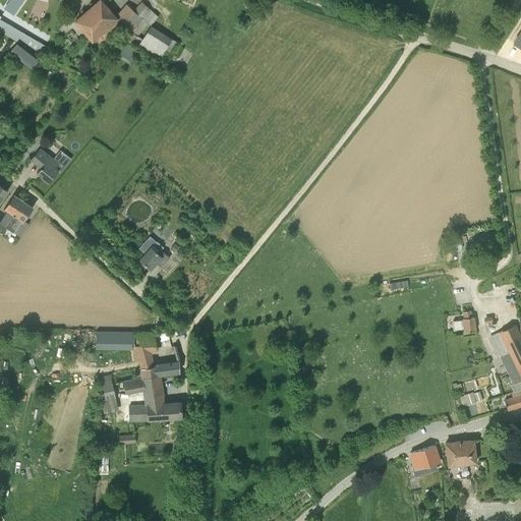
[(10,0),(5,8),(13,14),(22,0),(10,0)]
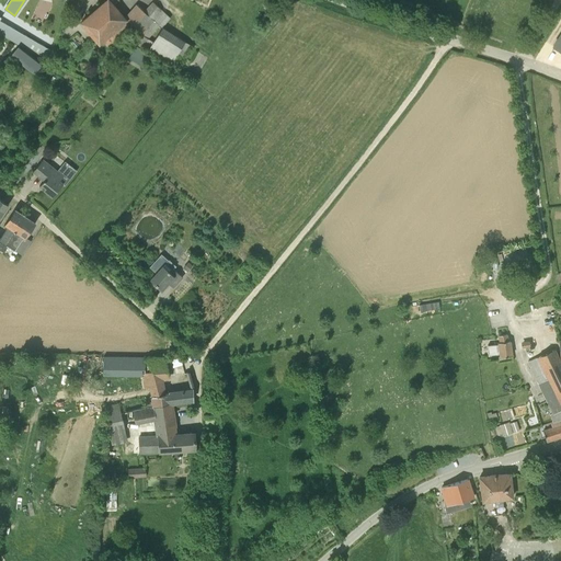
[(126,20),(113,4),(109,0),(106,0),(81,22),(99,44),(126,20)]
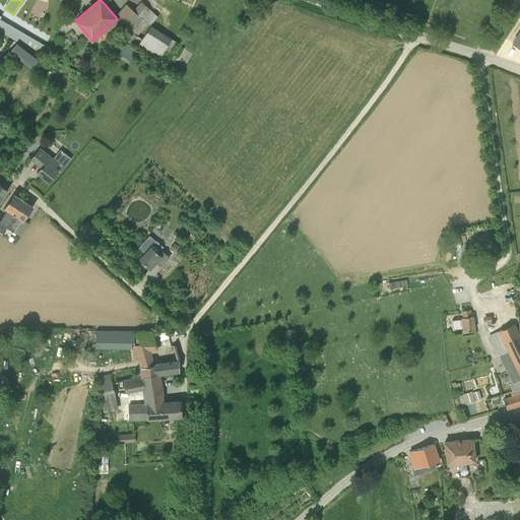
[(131,30),(130,30),(126,39),(137,45),(137,46),(158,60),(163,52),(169,55),(178,42),(171,38),(151,24),(141,39),(136,36),(148,21),(151,23),(158,16),(149,9),(142,2),(134,11),(127,5),(117,16),(131,30)]
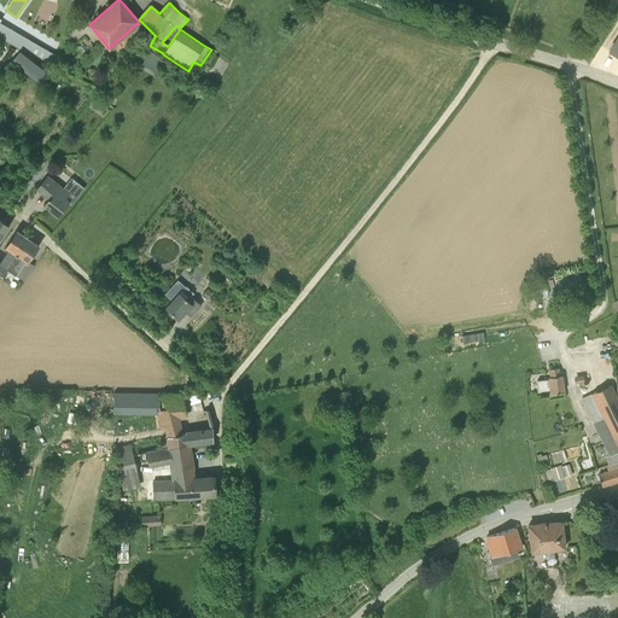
[(0,36),(24,51),(30,41),(0,22),(0,36)]
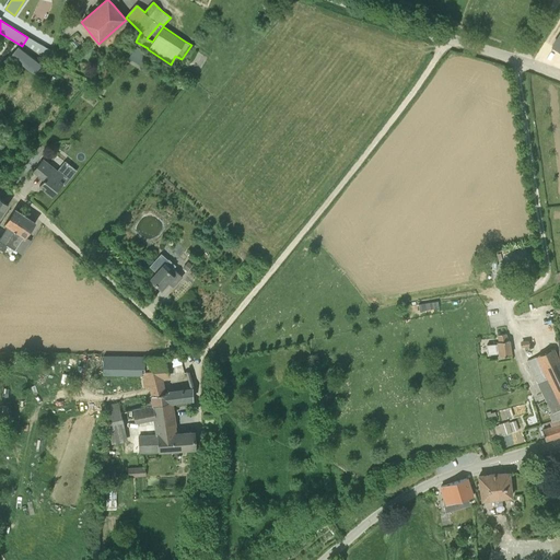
[(53,51),(27,37),(22,46),(47,61),(53,51)]
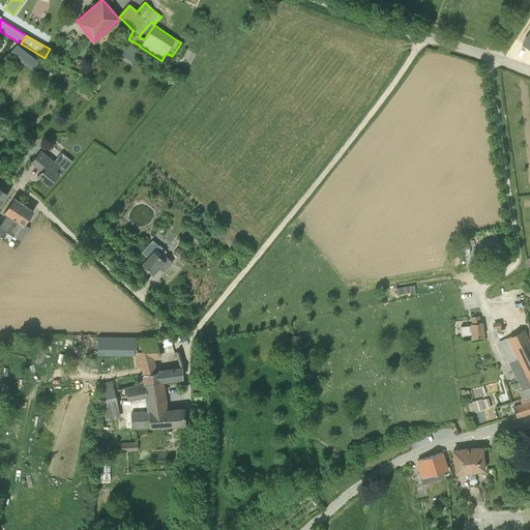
[(19,45),(11,54),(31,69),(39,60),(19,45)]
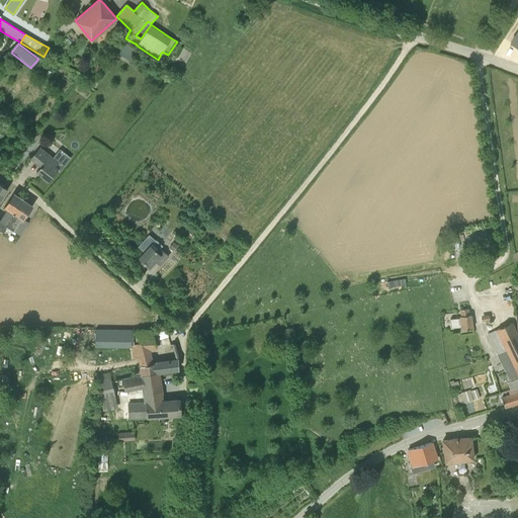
[(142,62),(145,57),(137,52),(134,57),(142,62)]
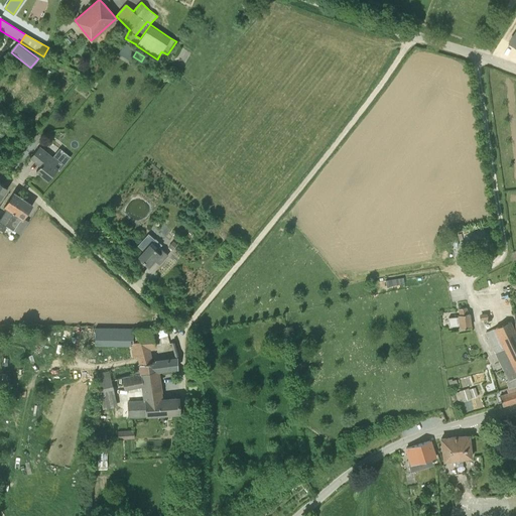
[(36,170),(48,180),(57,169),(54,166),(57,162),(39,146),(30,157),(40,165),(36,170)]
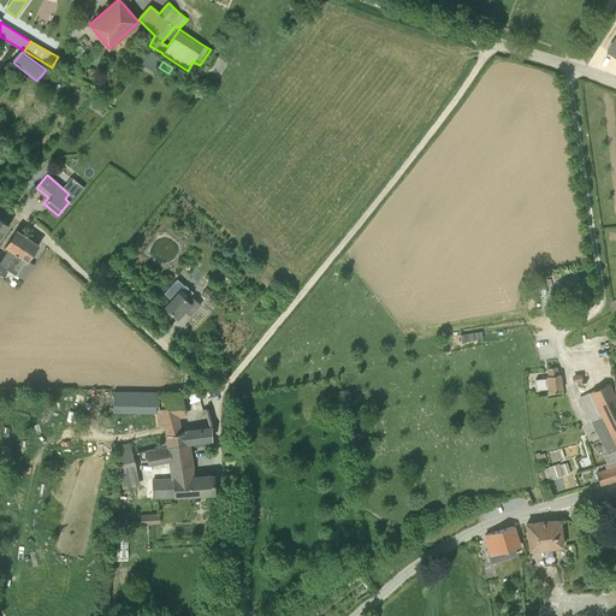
[(0,274),(3,276),(7,268),(7,267),(28,237),(17,229),(5,247),(9,249),(0,261),(0,260),(0,274)]
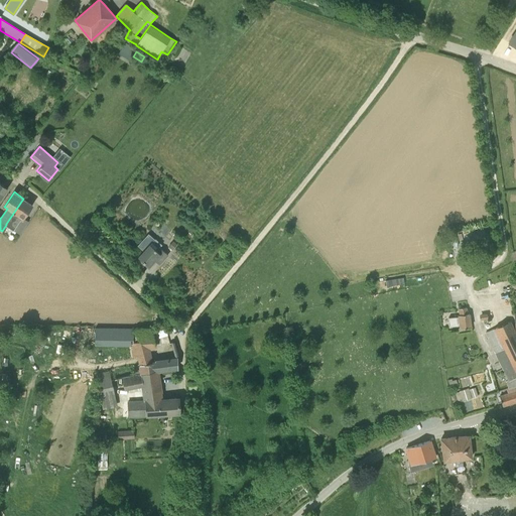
[(32,205),(23,199),(6,224),(6,225),(20,234),(28,222),(23,219),(32,205)]
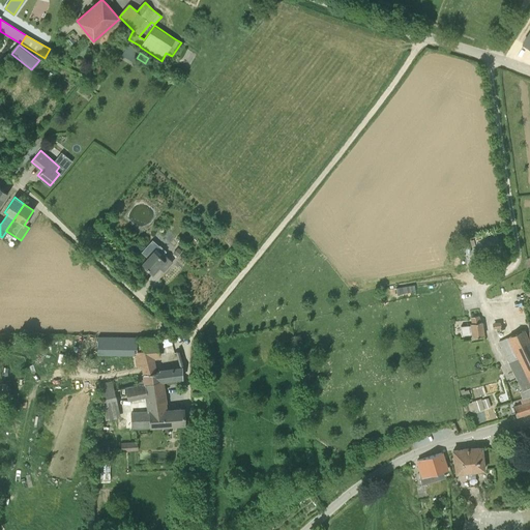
[(147,258),(142,264),(153,273),(158,267),(164,271),(173,262),(164,254),(165,252),(152,240),(141,252),(147,258)]
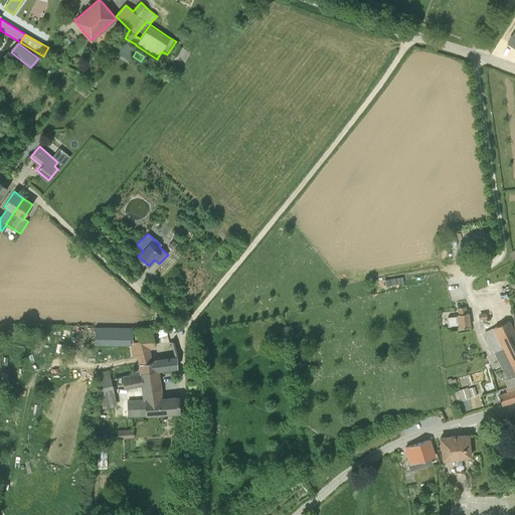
[(449,326),(458,325),(459,327),(471,326),(469,313),(467,313),(466,306),(458,307),(459,314),(457,315),(457,316),(448,317),(449,326)]
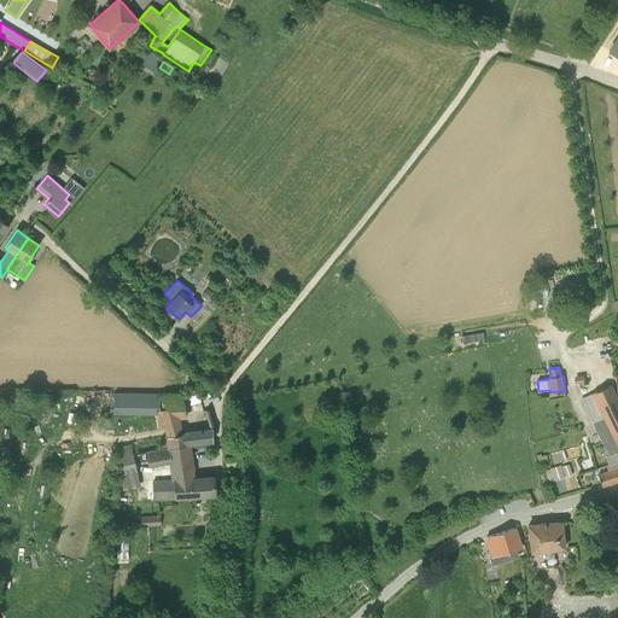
[(606,456),(608,465),(617,461),(617,401),(610,384),(582,398),(604,444),(610,455),(606,456)]
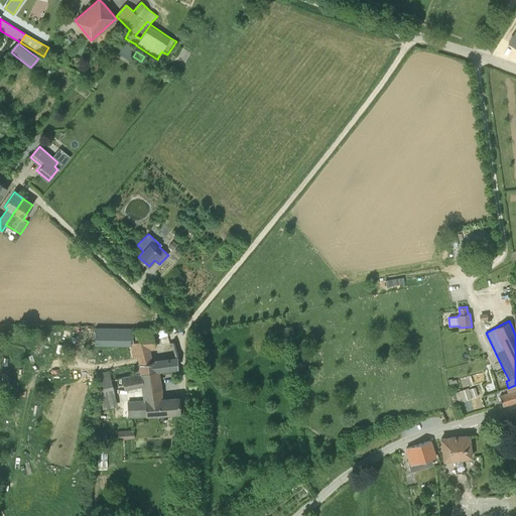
[(122,376),(122,377),(157,370),(158,370),(176,367),(176,368),(177,368),(177,358),(155,361),(150,362),(146,342),(154,340),(151,330),(141,336),(141,349),(136,349),(137,351),(132,358),(139,356),(141,364),(139,364),(140,369),(134,370),(134,374),(122,376)]
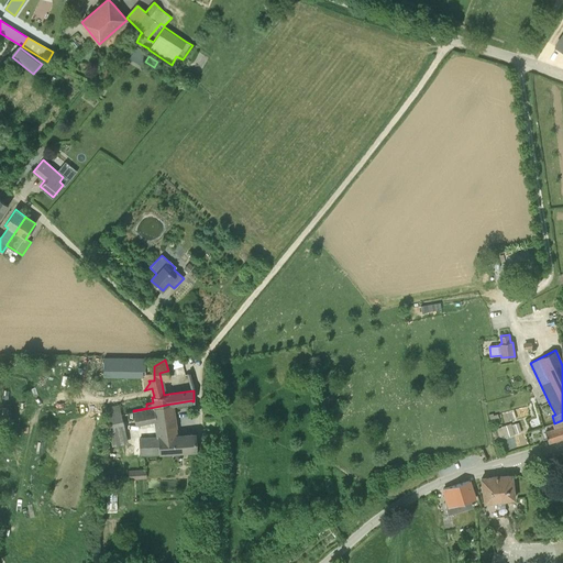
[(111,364),(111,383),(150,383),(148,381),(154,381),(154,366),(153,364),(111,364)]
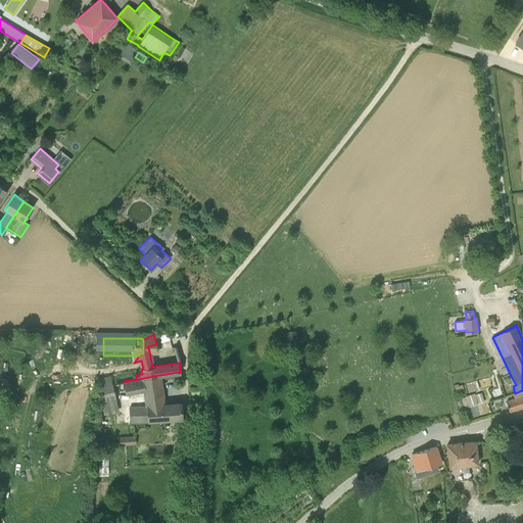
[(163,405),(160,375),(159,375),(124,382),(126,395),(144,392),(147,406),(130,407),(131,423),(182,418),(181,403),(163,405)]
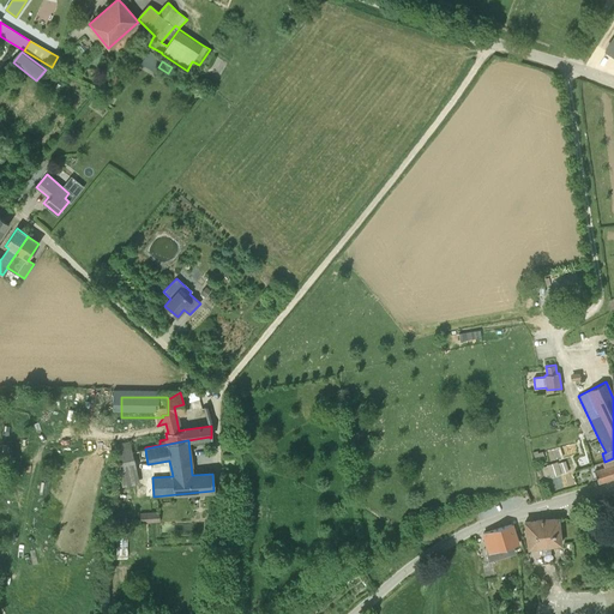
[(115,444),(119,462),(133,458),(130,441),(115,444)]
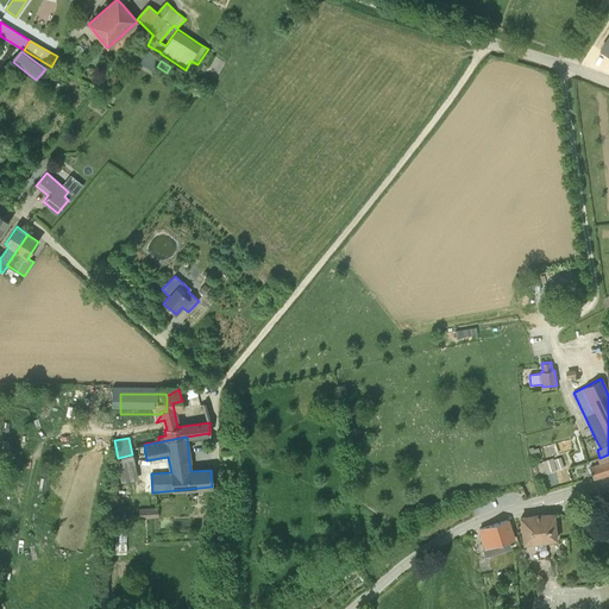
[(132,454),(118,458),(117,470),(118,470),(121,483),(138,479),(132,454)]
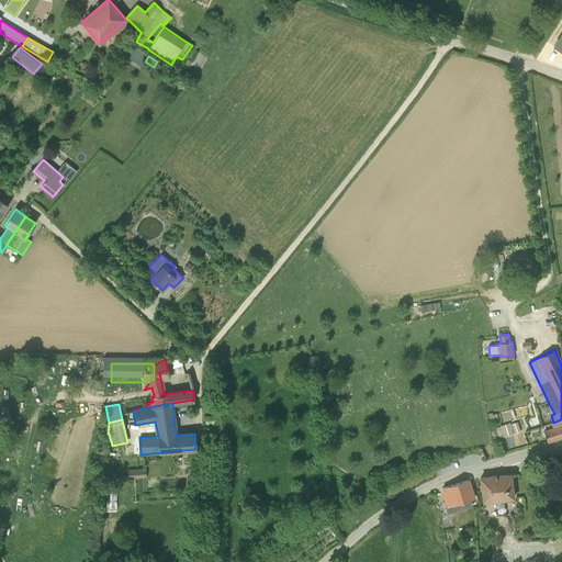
[(561,419),(553,423),(553,424),(552,424),(553,428),(544,431),(547,441),(548,441),(561,436),(561,419)]
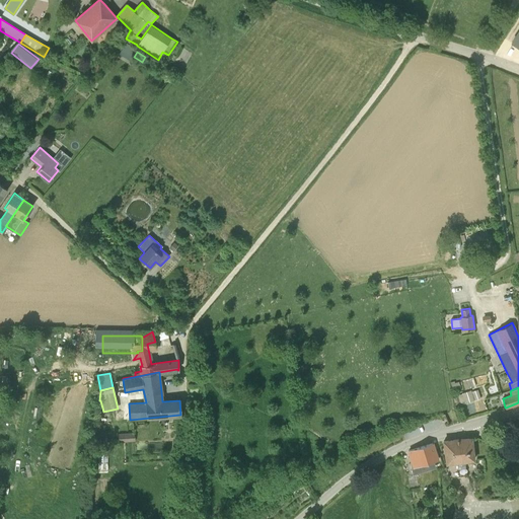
[(472,391),(474,398),(480,397),(478,389),(472,391)]
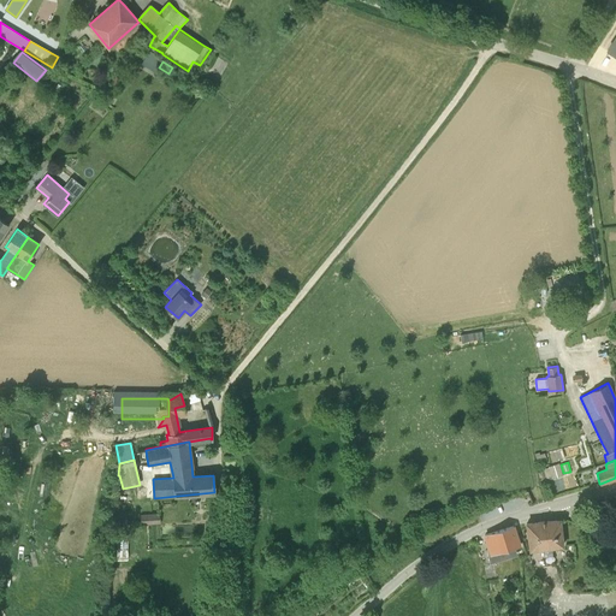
[(558,463),(549,467),(552,478),(562,475),(558,463)]
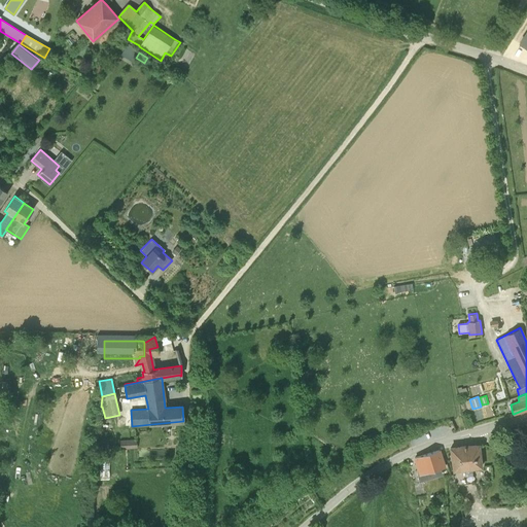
[(137,438),(120,440),(120,449),(137,448),(137,438)]
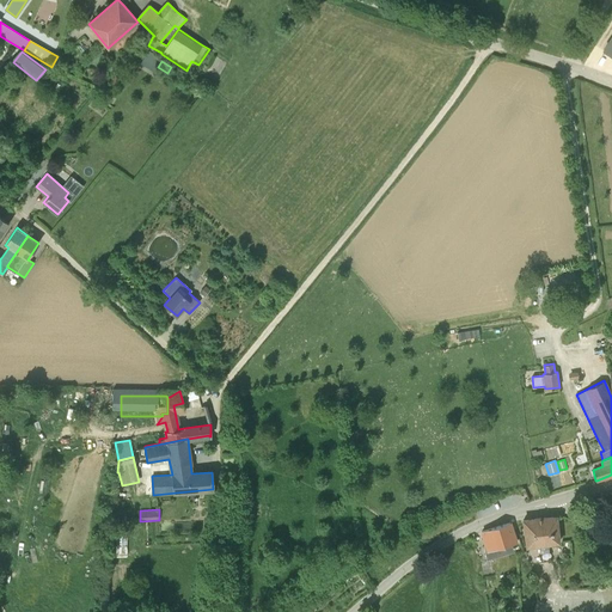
[(556,516),(536,519),(542,561),(551,560),(549,544),(560,543),(556,516)]
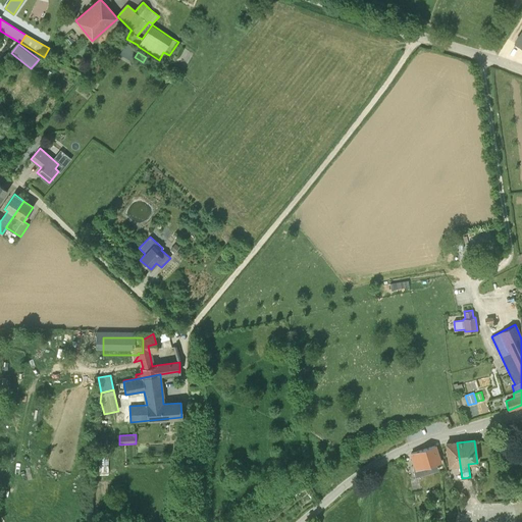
[(457,442),(446,444),(450,480),(462,478),(457,442)]
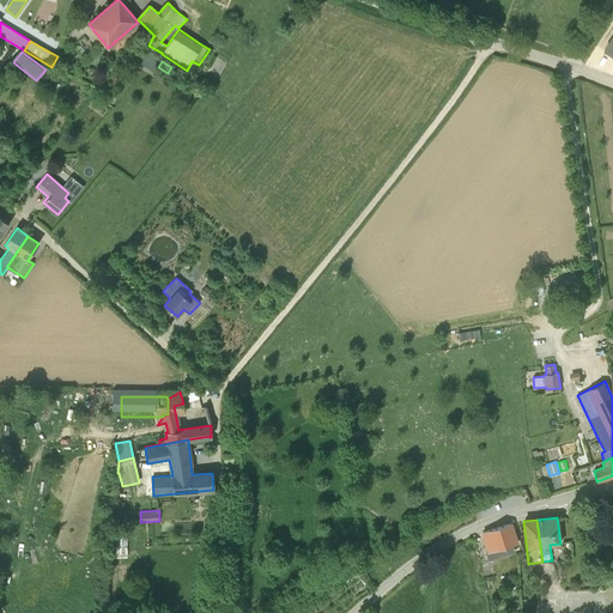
[(513,552),(510,545),(516,544),(510,523),(483,533),(489,552),(490,557),(490,558),(513,552)]
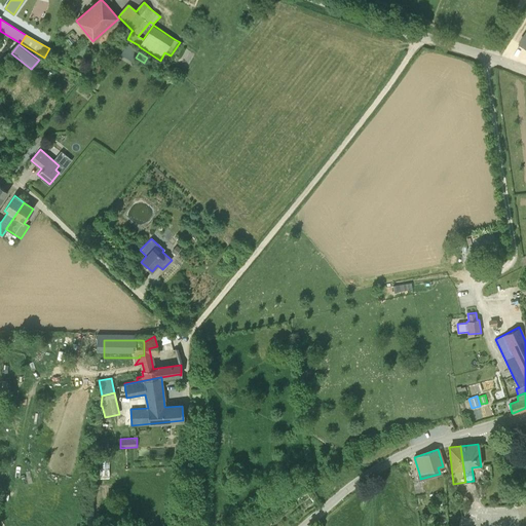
[(111,479),(110,456),(101,457),(102,480),(111,479)]
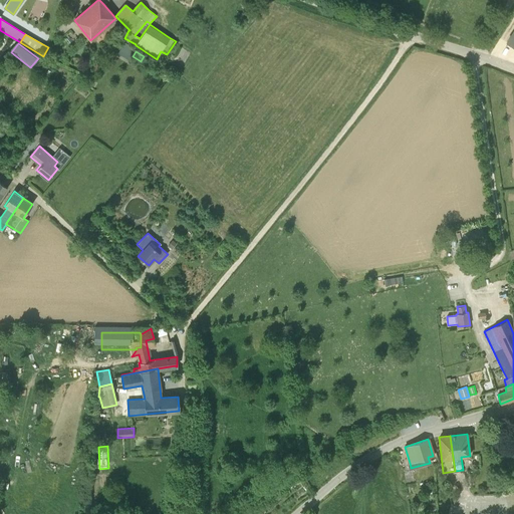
[(411,468),(411,467),(403,468),(405,482),(413,481),(411,468)]
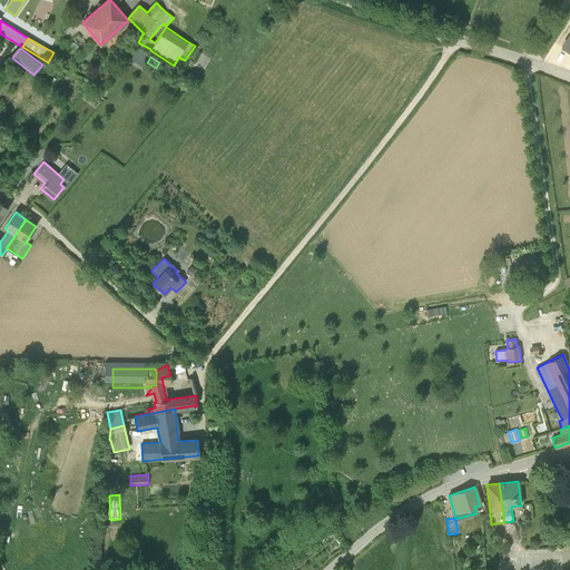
[(334,526),(326,532),(331,537),(338,530),(334,526)]
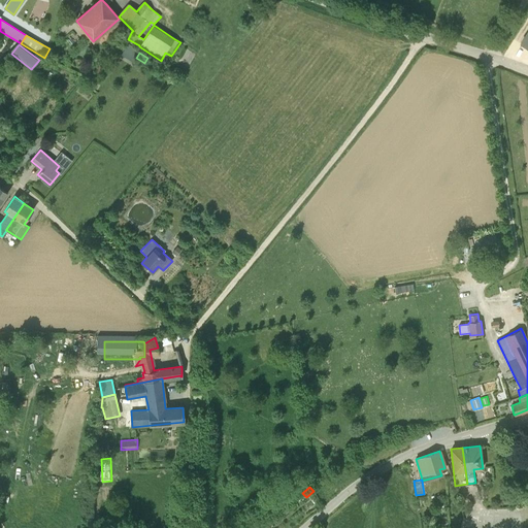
All buildings are outlined.
